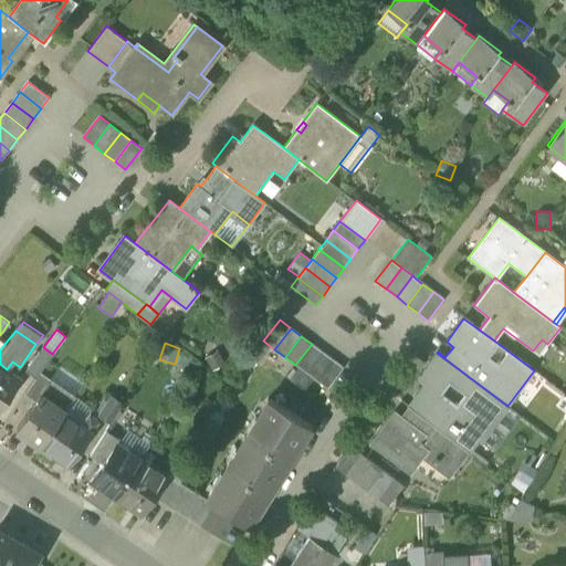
[(297,367),(306,373),(322,352),(312,344),(295,365),(297,367)]
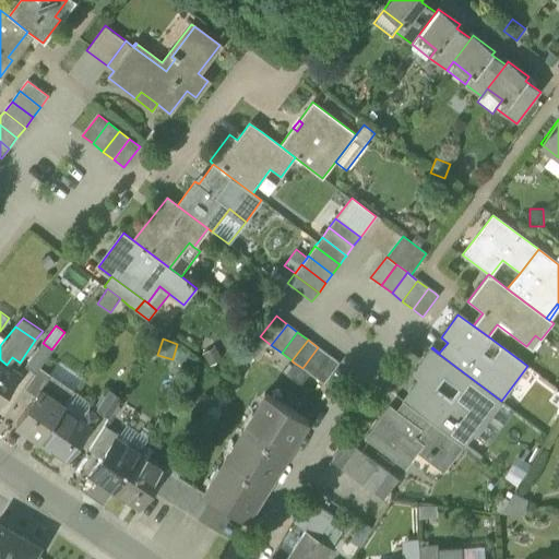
[(26,368),(36,376),(42,368),(54,351),(51,349),(43,343),(26,368)]
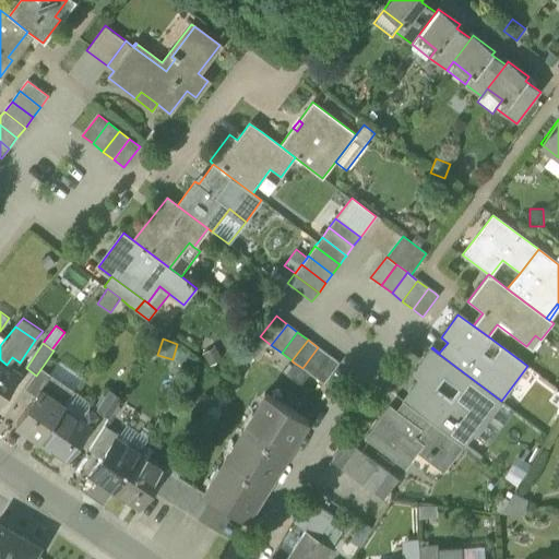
[(223,359),(215,346),(202,353),(210,367),(223,359)]
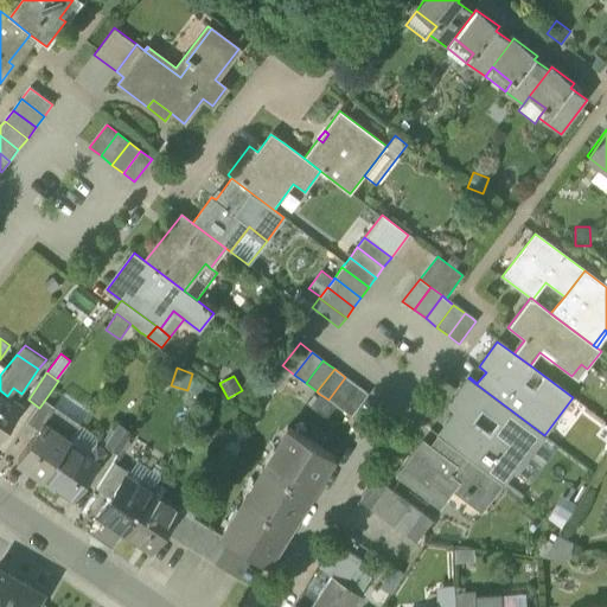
[(357,385),(345,377),(328,400),(336,406),(339,409),(357,385)]
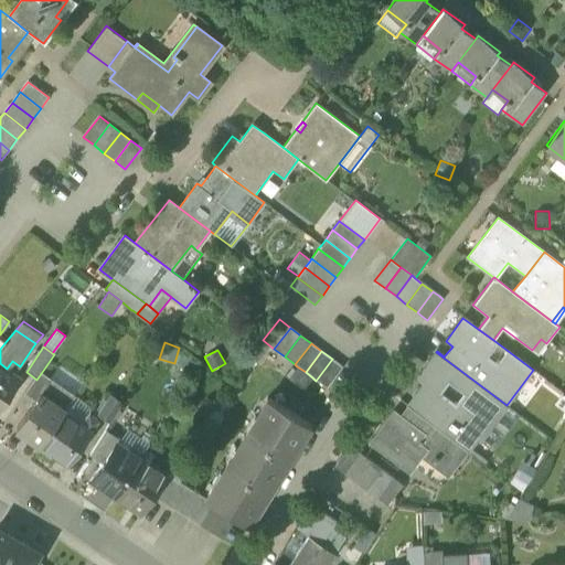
[(423,417),(440,393),(448,382),(458,369),(436,352),(417,377),(424,383),(407,405),(423,417)]
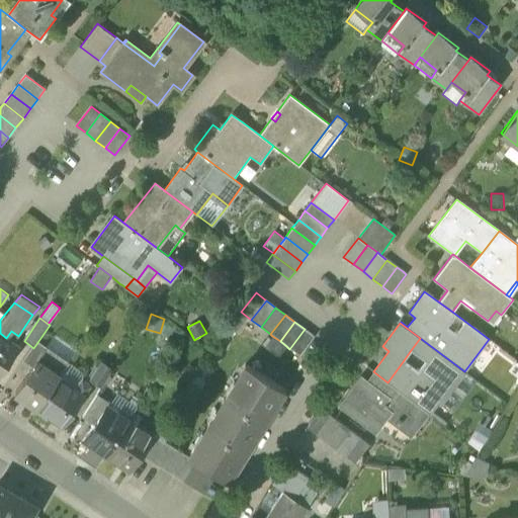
[(314,336),(305,329),(289,349),(299,356),(314,336)]
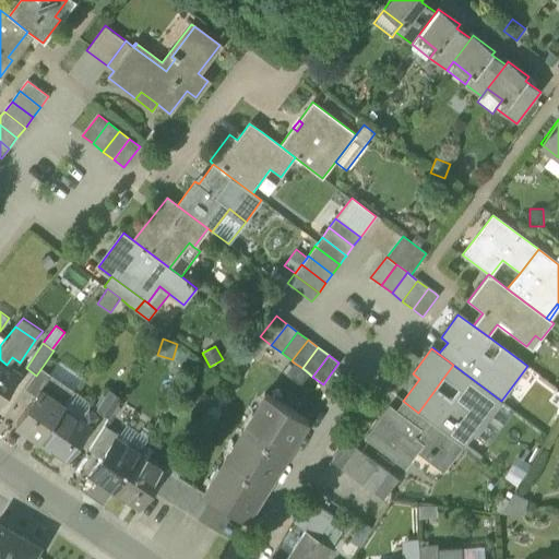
[(0,404),(21,373),(7,365),(0,359),(0,404)]
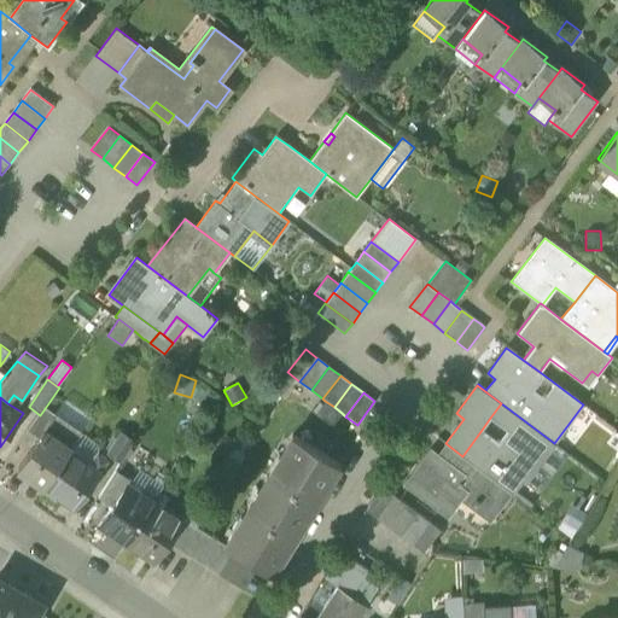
[(56,415),(81,432),(82,431),(93,417),(68,398),(56,415)]
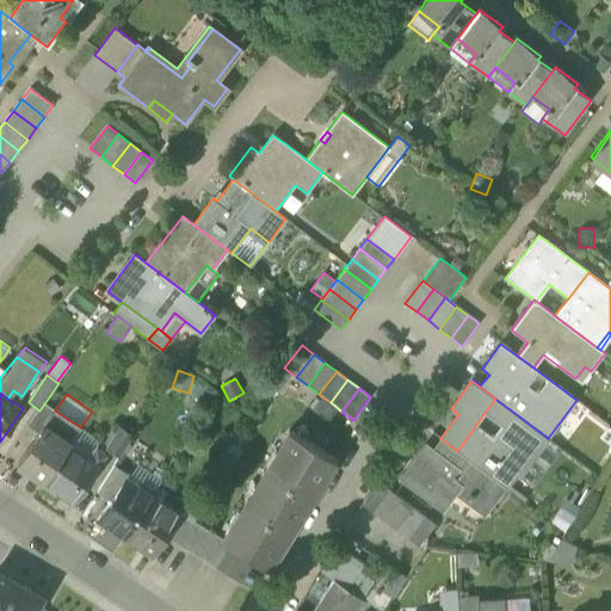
[(331,402),(321,396),(312,409),(328,423),(338,408),(331,402)]
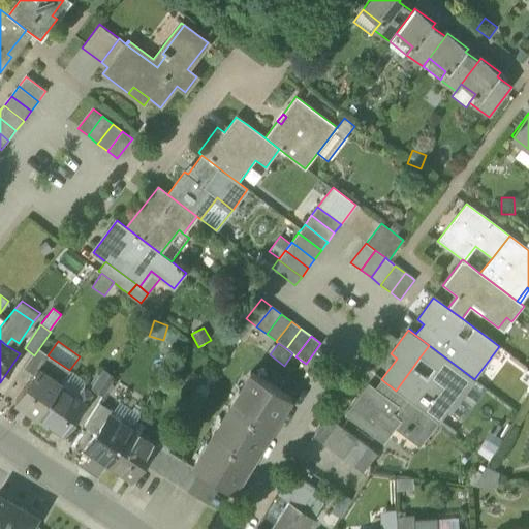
[(474,379),(429,345),(419,358),(434,368),(427,378),(412,368),(396,391),(437,422),(446,410),(449,412),(474,379)]
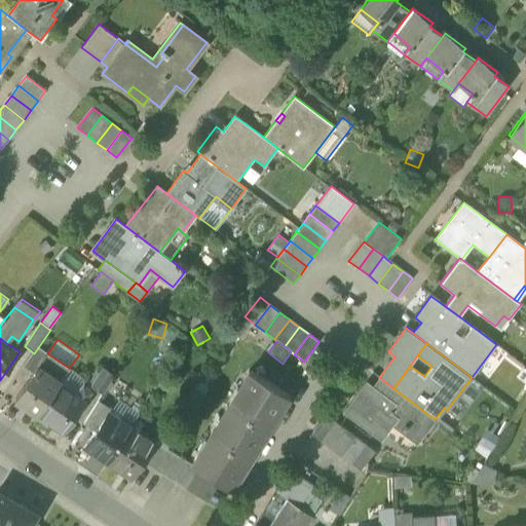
[(47,353),(39,346),(34,353),(24,368),(33,374),(37,368),(47,353)]
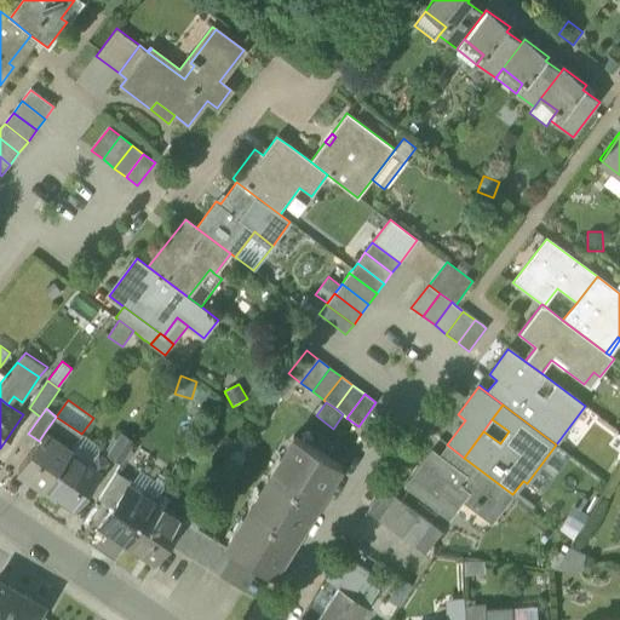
[(465,420),(458,414),(440,438),(447,445),(465,420)]
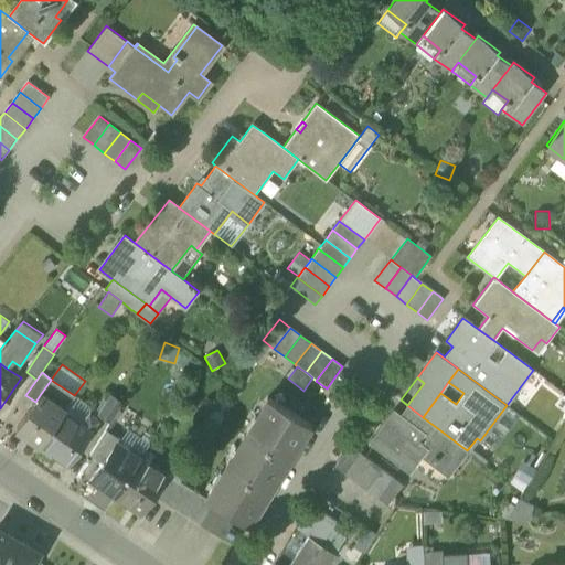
[(51,380),(40,395),(63,411),(74,395),(51,380)]
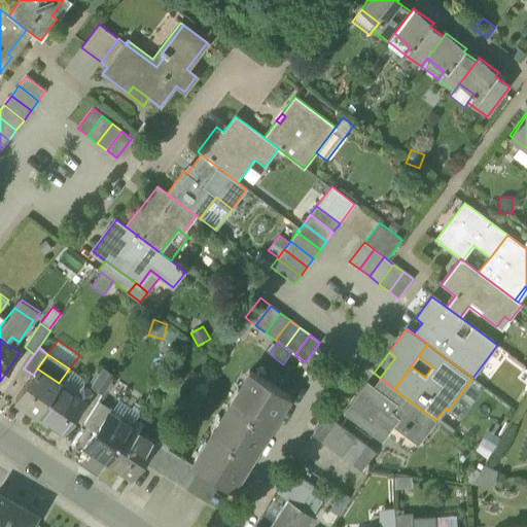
[(84,378),(70,367),(69,369),(59,383),(78,396),(83,388),(84,378)]
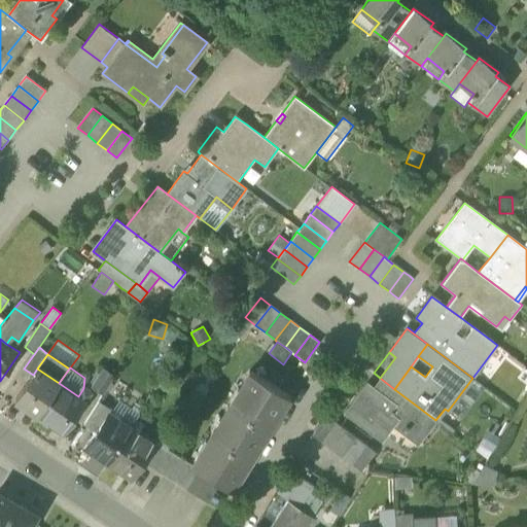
[(15,399),(37,415),(59,383),(37,369),(33,375),(15,399)]
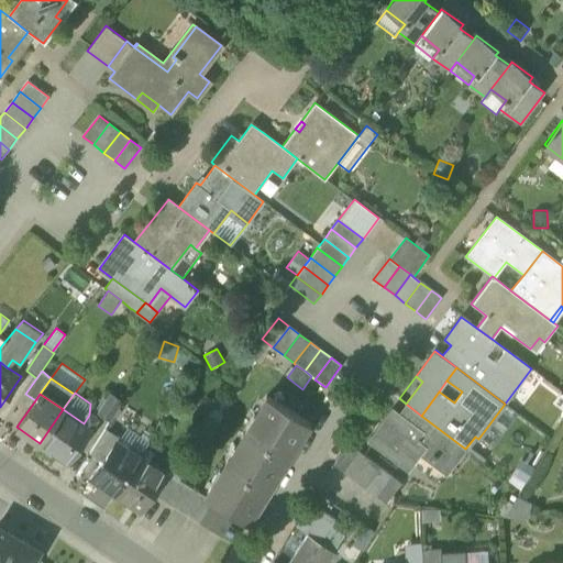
[(98,412),(110,421),(122,401),(111,394),(98,412)]
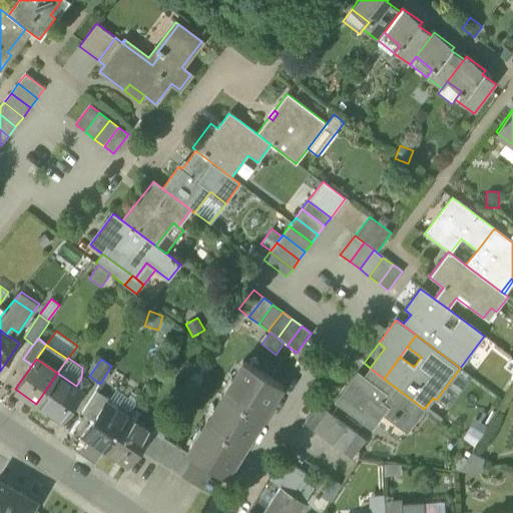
[(213,469),(225,477),(240,452),(241,452),(246,443),(262,419),(262,420),(268,410),(267,410),(283,386),(242,361),(214,406),(186,451),(185,452),(192,457),(203,463),(213,469)]
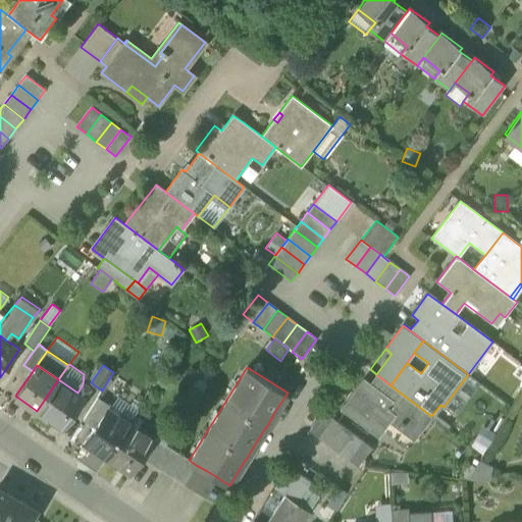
[(388,420),(414,439),(432,416),(431,416),(390,385),(376,374),(369,383),(364,380),(342,410),(376,436),(388,420)]
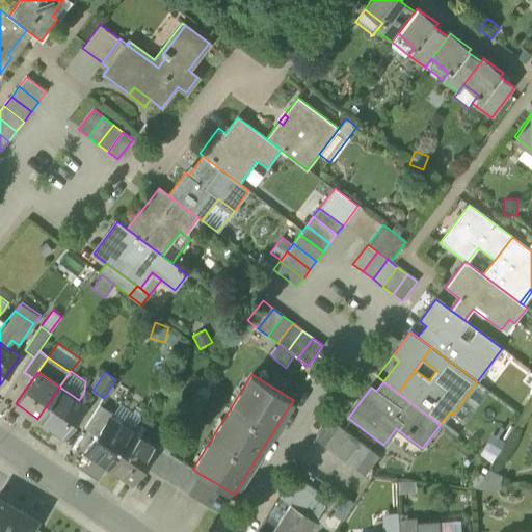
[(477,381),(452,415),(463,424),(488,391),(477,381)]
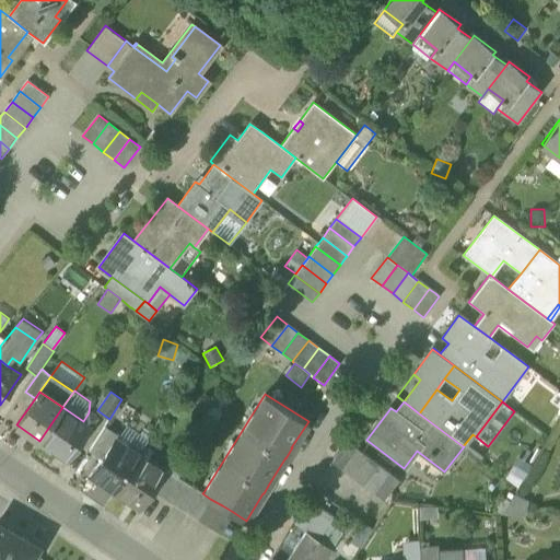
[(83,421),(62,407),(39,441),(43,447),(50,453),(57,453),(69,461),(97,418),(89,412),(83,421)]
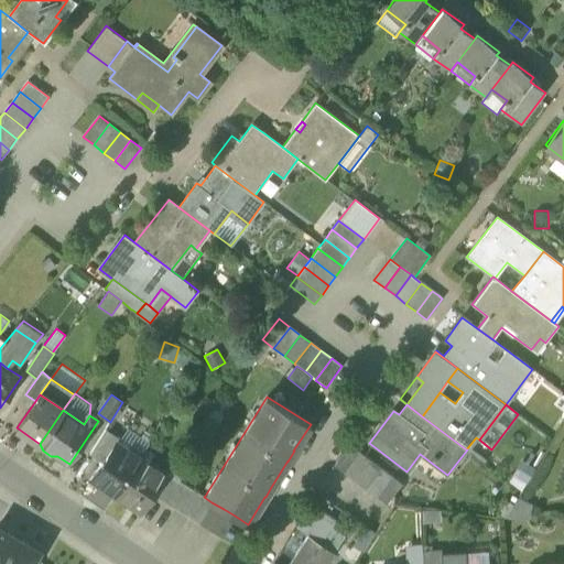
[(118,441),(140,455),(149,441),(128,426),(120,437),(118,441)]
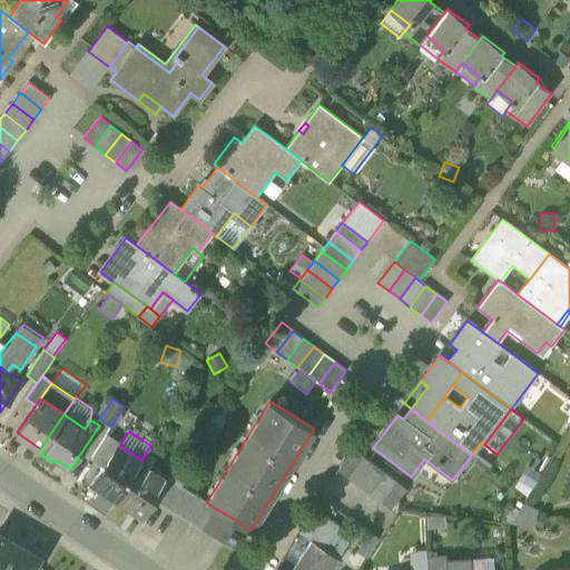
[(95,452),(109,461),(119,445),(121,442),(106,433),(95,452)]
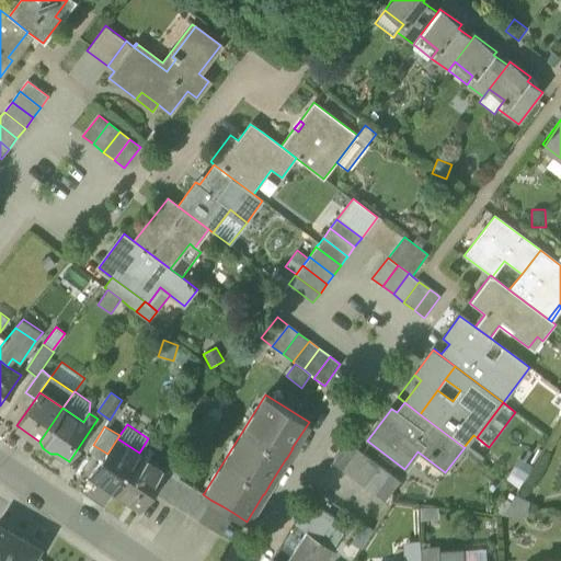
[(92,478),(115,493),(141,454),(139,453),(117,438),(107,454),(92,478)]
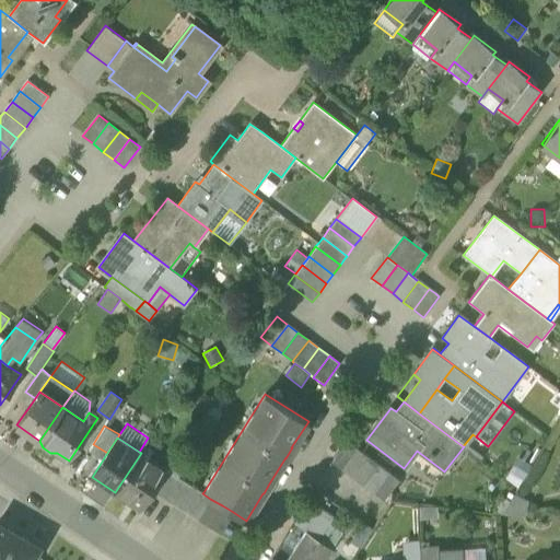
[(331,463),(341,470),(358,450),(347,442),(331,463)]
